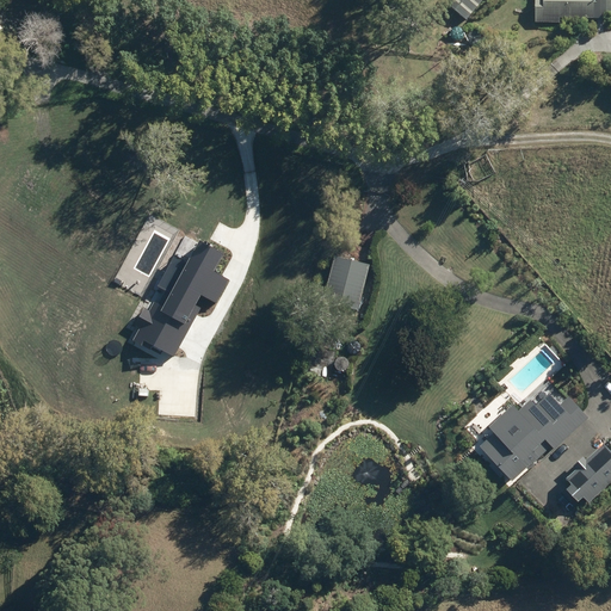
[(445,0),(446,0),(469,20),(486,0),(445,0)]
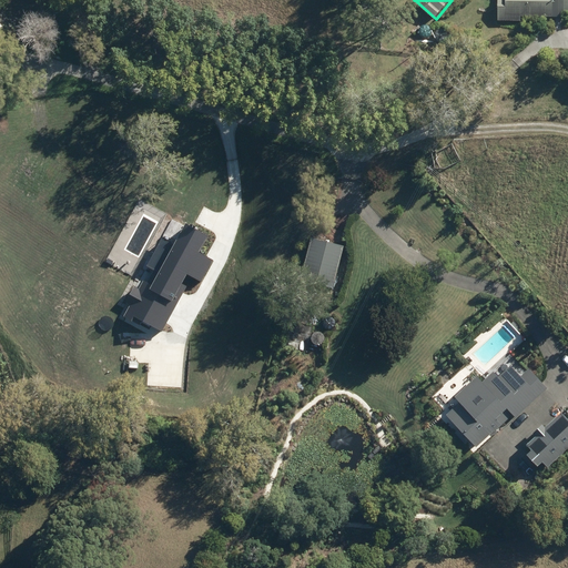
[(523,17),(555,17),(555,24),(565,24),(565,12),(567,12),(567,0),(499,0),(499,21),(523,21),(523,17)]
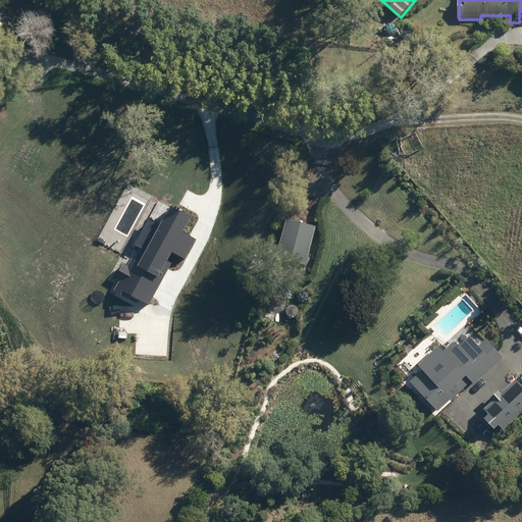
[(183,231),(191,216),(170,205),(159,224),(149,219),(135,245),(146,251),(140,262),(133,258),(127,266),(123,263),(114,278),(118,281),(113,291),(127,299),(131,294),(149,304),(176,254),(185,259),(196,240),(183,231)]
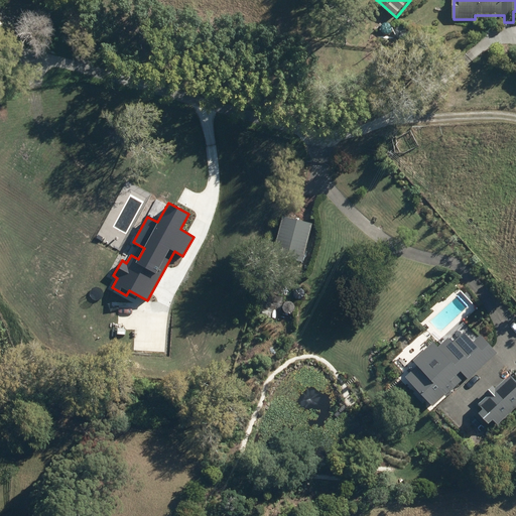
[(314,224),(285,216),(275,255),(304,262),(314,224)]
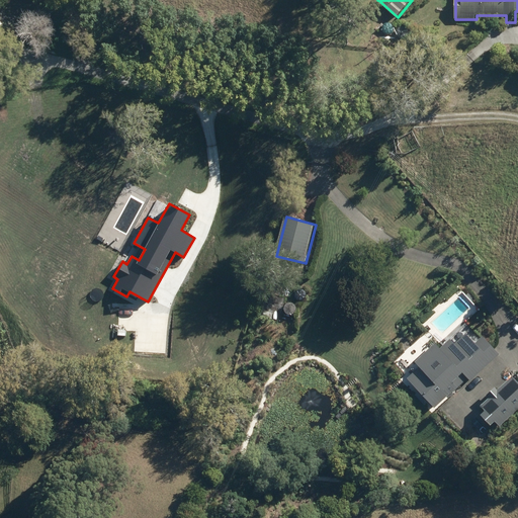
[(269,279),(260,317),(281,322),(287,298),(290,299),(294,285),(269,279)]
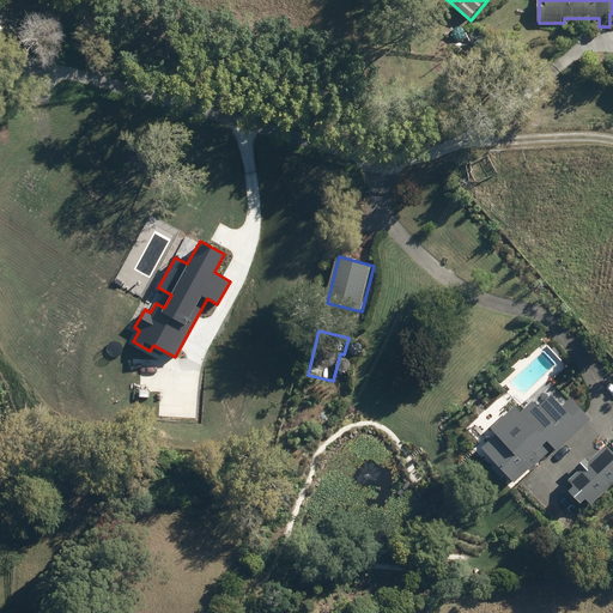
[(509,474),(516,481),(544,455),(540,450),(550,441),(559,450),(593,417),(572,396),(564,405),(553,393),(540,406),(534,399),(523,410),(517,404),(493,428),(498,432),(484,447),(498,461),(492,467),(504,479),(509,474)]
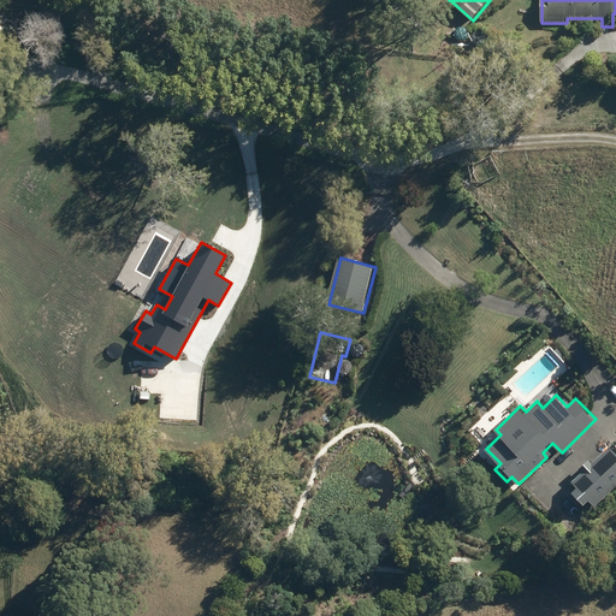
[(597,505),(615,487),(615,451),(610,445),(594,462),(591,458),(580,468),(584,472),(573,481),(579,487),(574,491),(586,504),(591,499),(597,505)]
